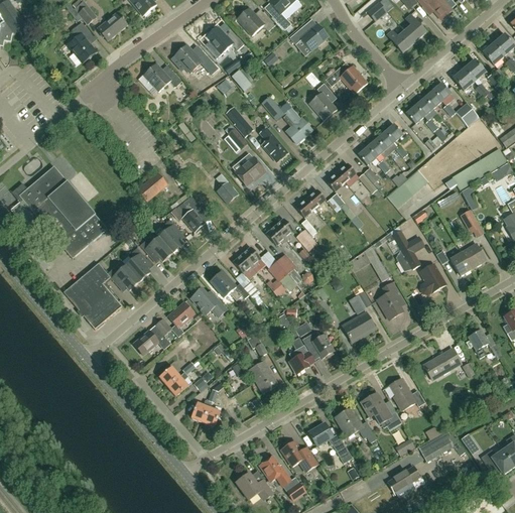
[(0,44),(2,45),(3,39),(10,40),(11,31),(13,33),(25,24),(8,0),(4,0),(0,2),(0,44)]
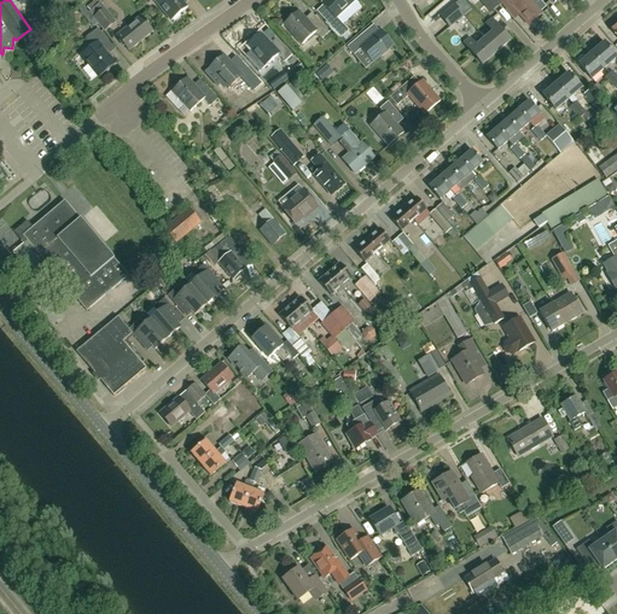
[(98,0),(89,0),(86,4),(89,7),(87,9),(92,15),(97,21),(104,28),(115,18),(104,5),(100,0),(98,0)]
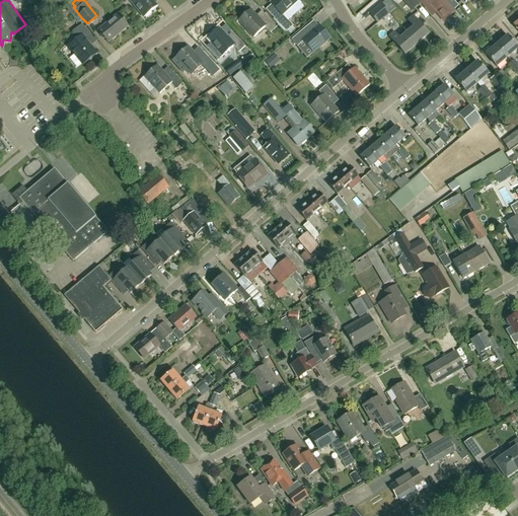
[(132,0),(143,13),(155,3),(152,0),(132,0)]
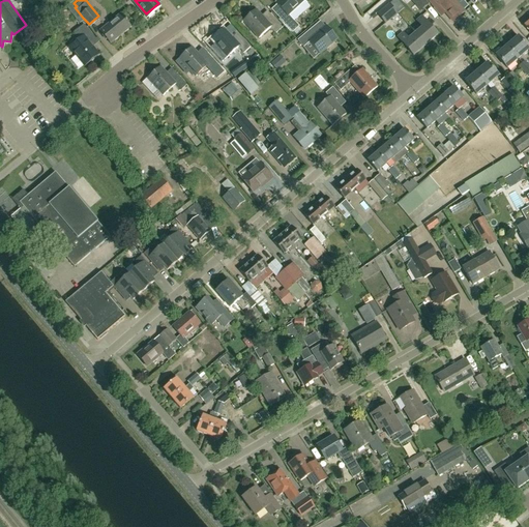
[(290,30),(292,28),(297,24),(292,18),(309,4),(305,1),(304,0),(273,0),(284,11),(278,16),(290,30)]
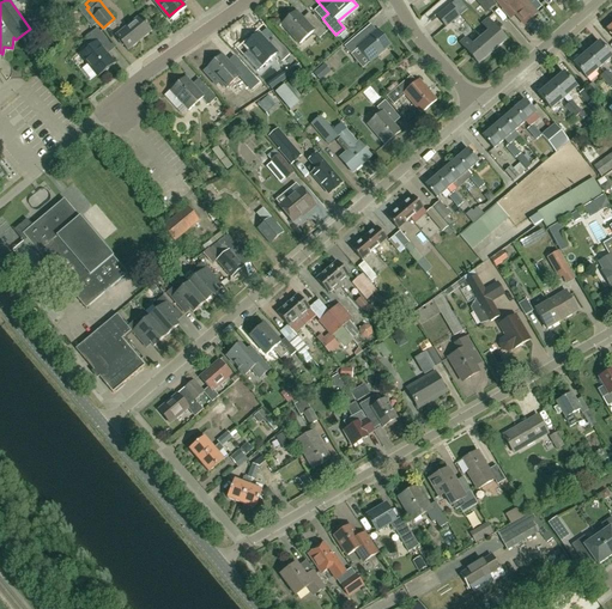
[(444,24),(460,12),(449,0),(435,12),(444,24)]
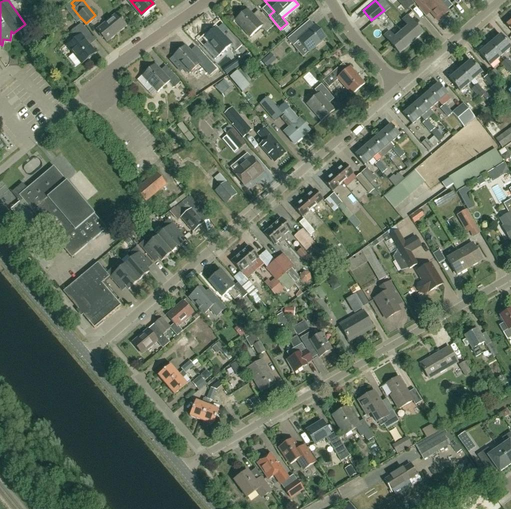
[(398,0),(405,8),(414,1),(413,0),(398,0)]
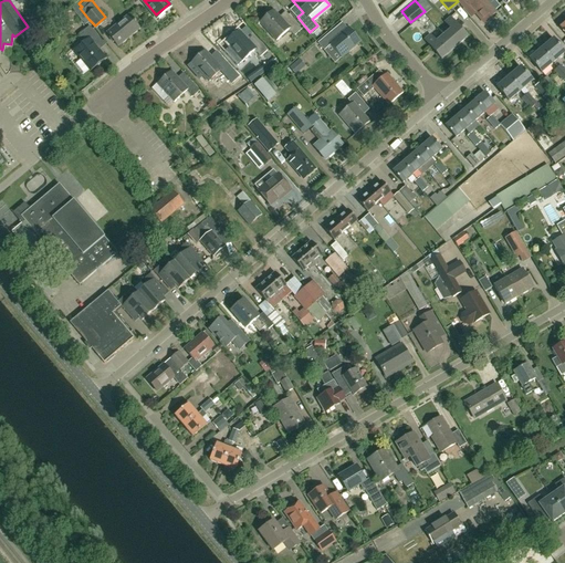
[(468,0),(469,1),(468,2),(483,20),(484,19),(485,20),(490,17),(489,14),(495,9),(488,0),(468,0)]
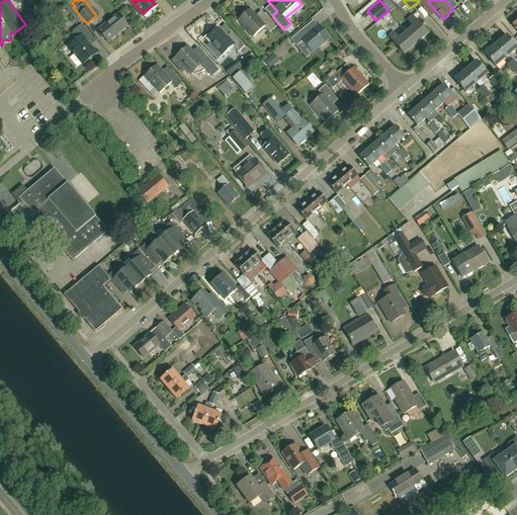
[(77,19),(81,17),(77,12),(73,7),(68,1),(65,3),(70,11),(77,19)]
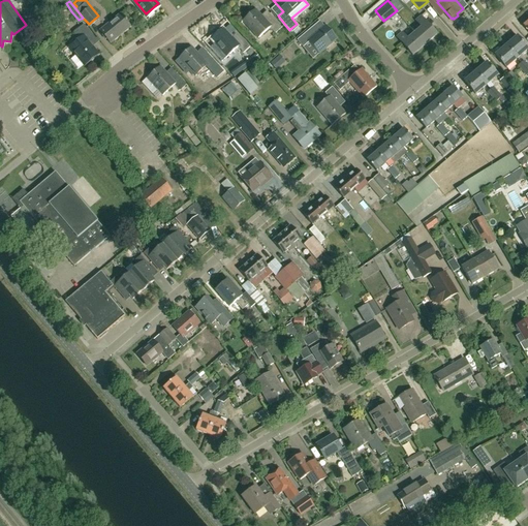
[(273,31),(280,25),(268,11),(262,17),(253,7),(241,19),(256,36),(268,26),(273,31)]
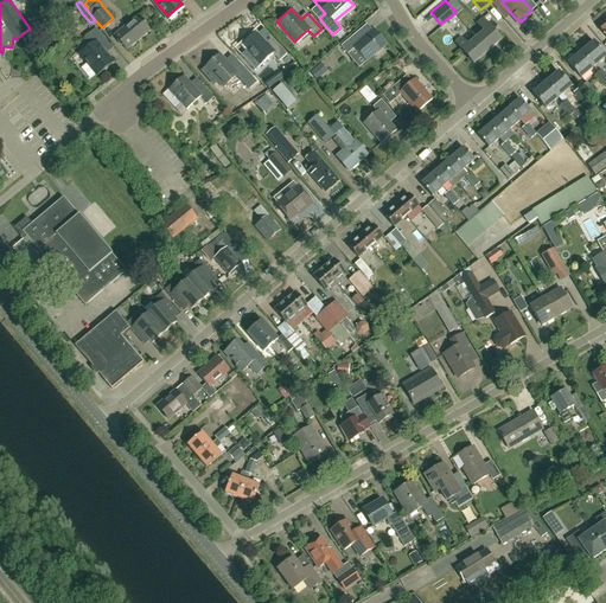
[(125,46),(147,27),(144,21),(138,13),(114,32),(125,46)]
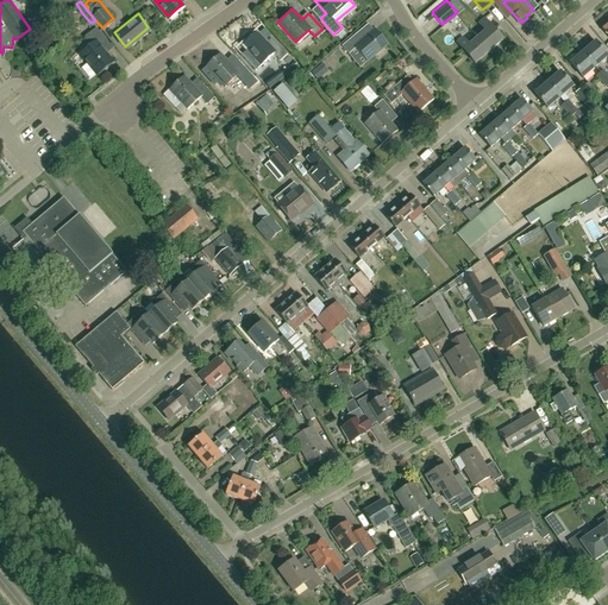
[(483,27),(475,35),(487,49),(501,37),(482,16),(477,20),(483,27)]
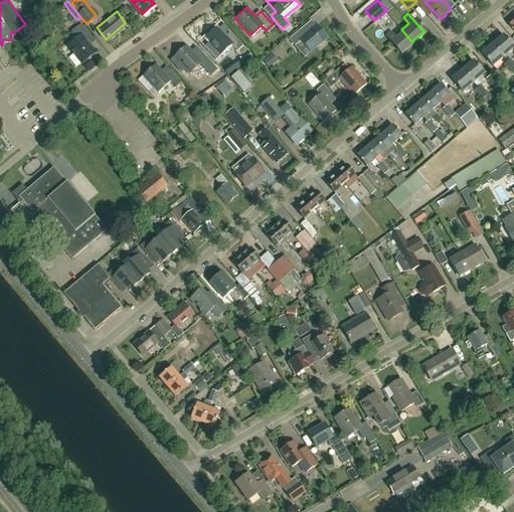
[(74,64),(79,60),(94,49),(84,38),(91,34),(80,21),(70,29),(76,36),(67,44),(72,51),(67,55),(74,64)]
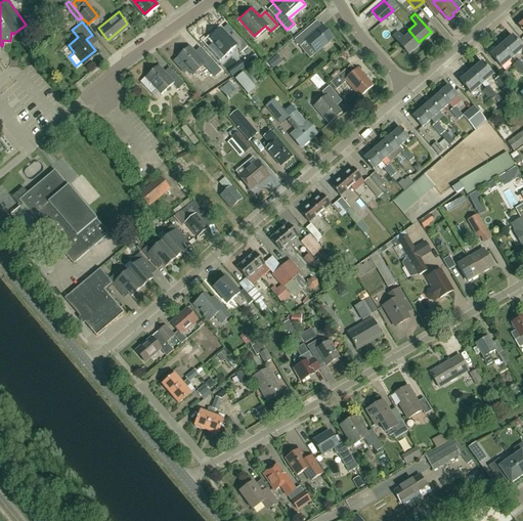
[(307,26),(293,37),(299,44),(304,39),(314,51),(332,36),(320,23),(311,31),(307,26)]
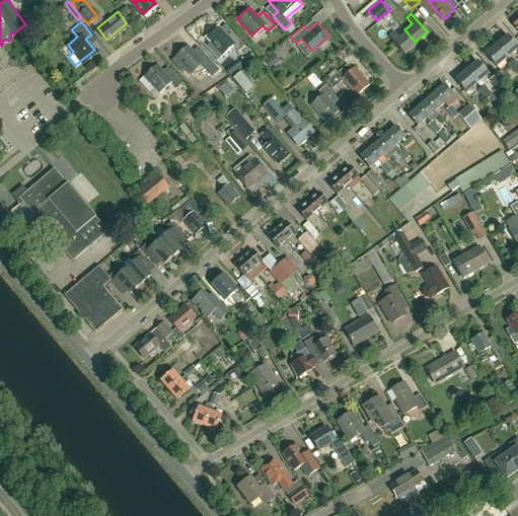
[(236,50),(243,44),(231,30),(226,35),(218,25),(205,38),(220,55),(231,45),(236,50)]
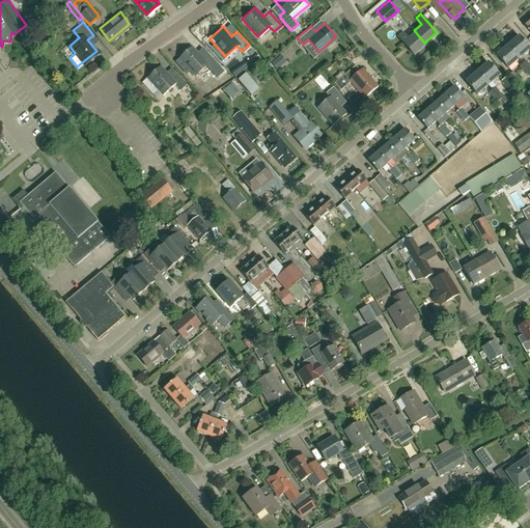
[(413,53),(424,43),(414,30),(408,36),(401,30),(397,34),(413,53)]
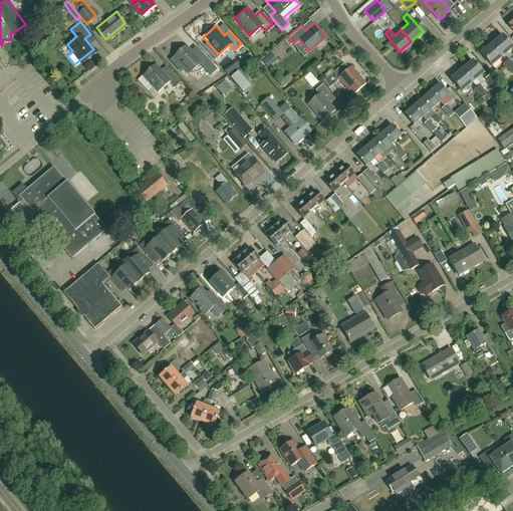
[(502,32),(491,41),(501,54),(512,45),(502,32)]
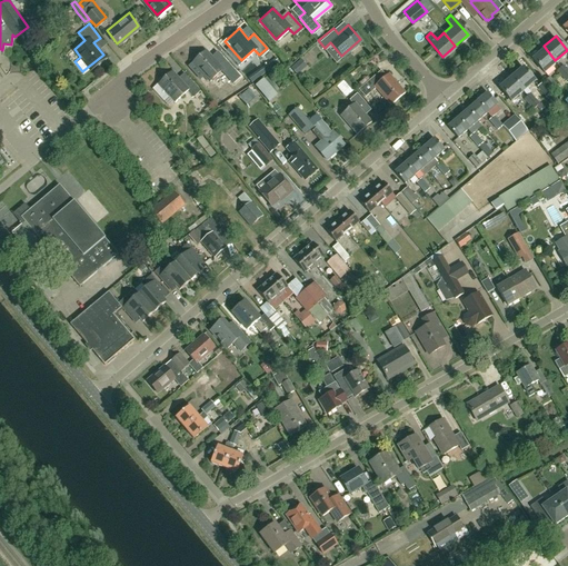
[(555,60),(544,46),(531,56),(544,70),(555,60)]
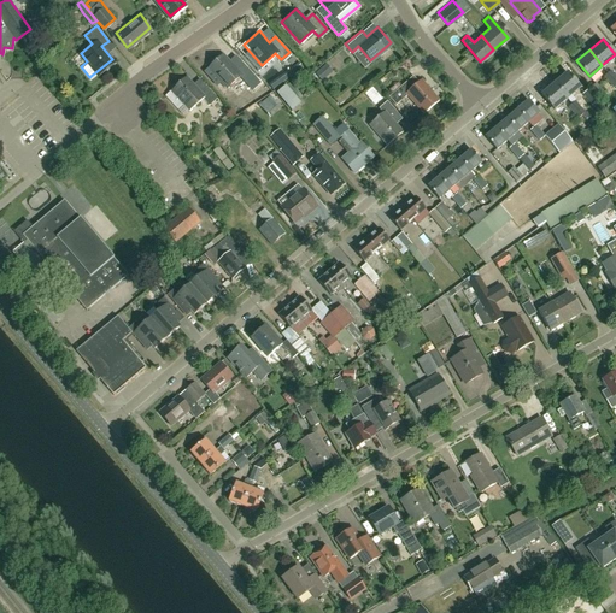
[(244,82),(252,74),(238,58),(232,64),(222,53),(206,66),(226,87),(238,75),(244,82)]
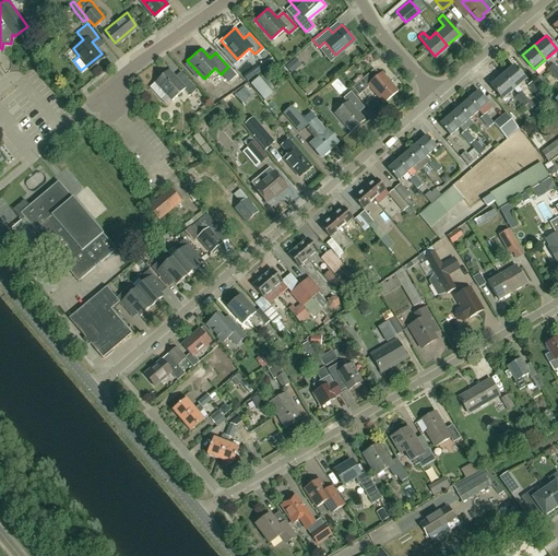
[(274,60),(270,54),(260,60),(264,67),(274,60)]
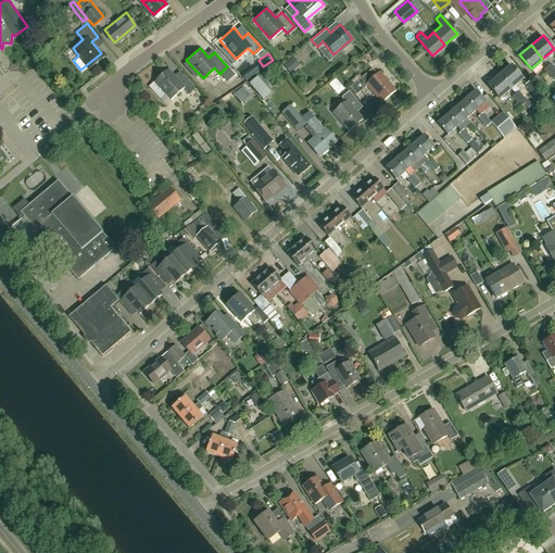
[(294,72),(305,64),(301,59),(291,67),(294,72)]
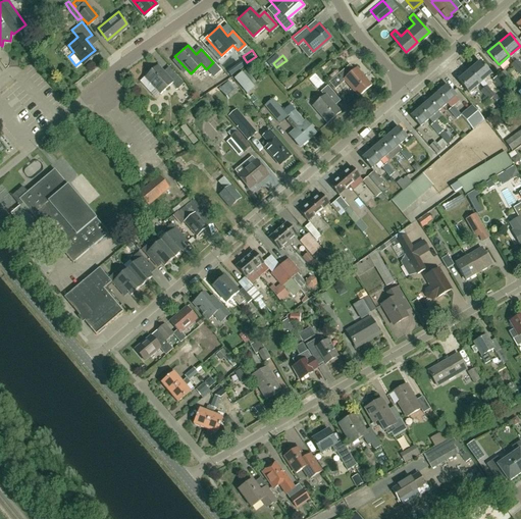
[(518,72),(520,69),(520,62),(516,57),(510,62),(518,72)]
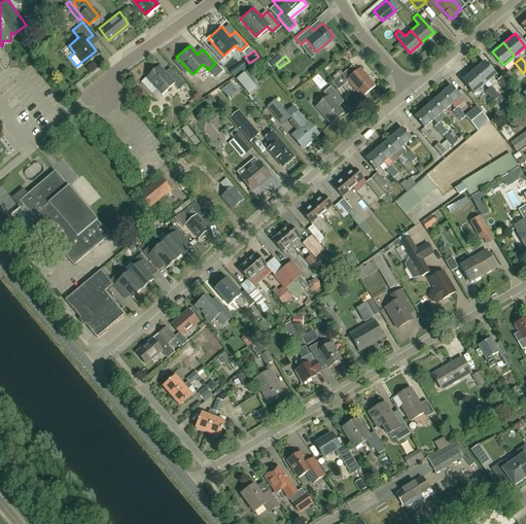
[(484,60),(472,69),(484,81),(488,86),(491,83),(487,78),(494,72),(484,60)]
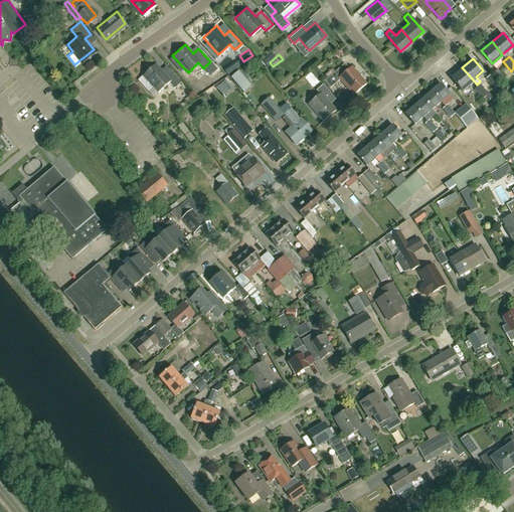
[(147,89),(152,84),(157,91),(168,80),(173,87),(179,80),(168,67),(163,71),(154,62),(142,73),(137,77),(147,89)]
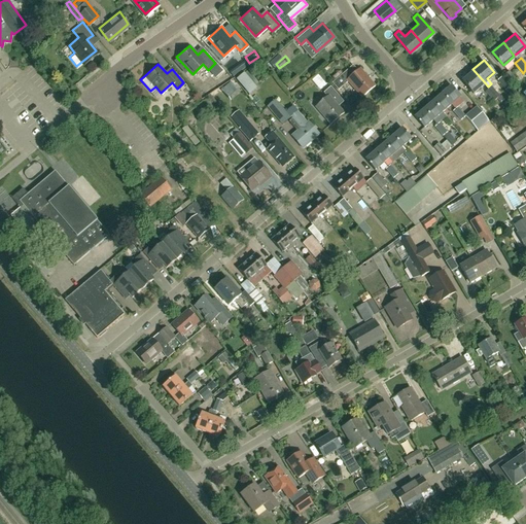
[(360,95),(374,83),(358,66),(348,75),(343,70),(330,80),(337,88),(347,78),(360,95)]
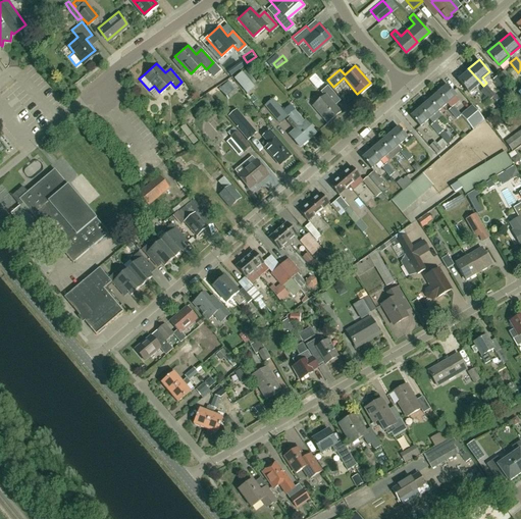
[(504,67),(498,72),(506,82),(512,76),(504,67)]
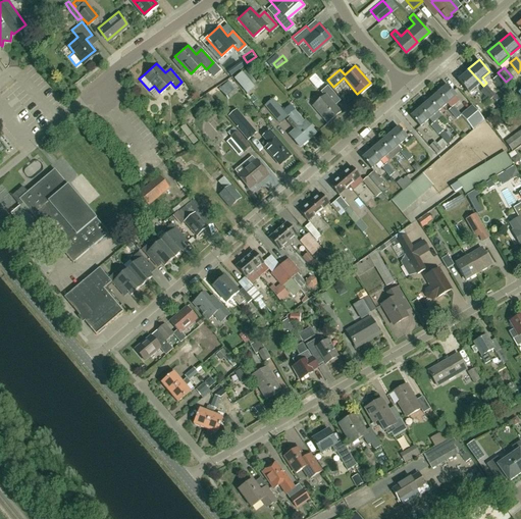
[(479,81),(468,68),(458,78),(468,90),(479,81)]
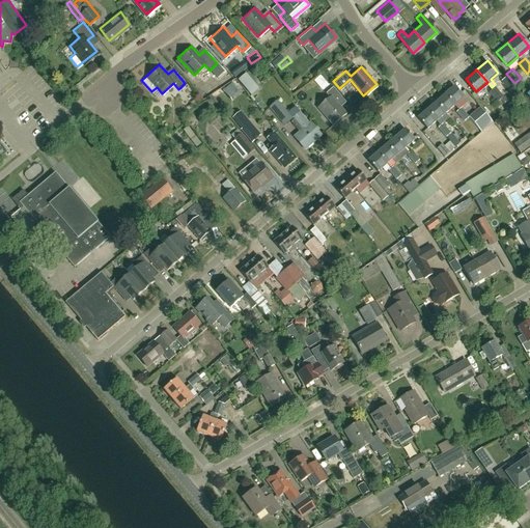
[(221,76),(226,81),(230,77),(226,72),(221,76)]
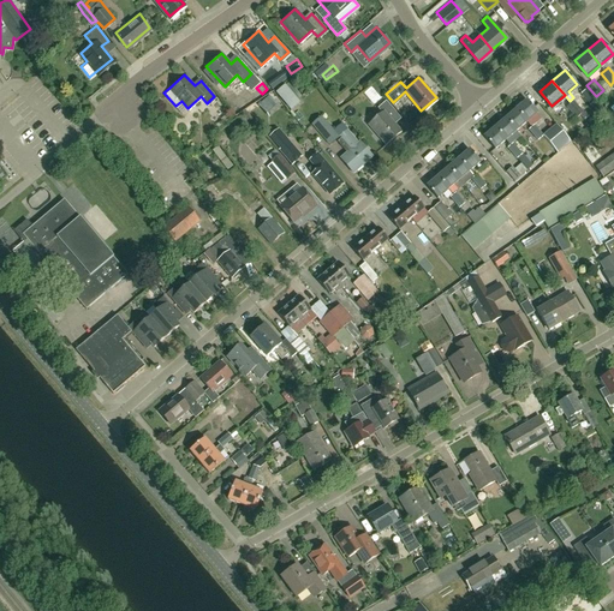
[(284,83),(275,90),(291,108),(299,100),(284,83)]
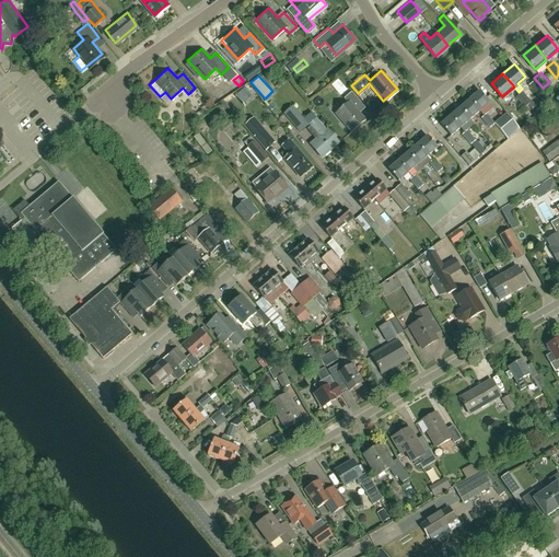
[(342,78),(336,82),(344,93),(350,89),(342,78)]
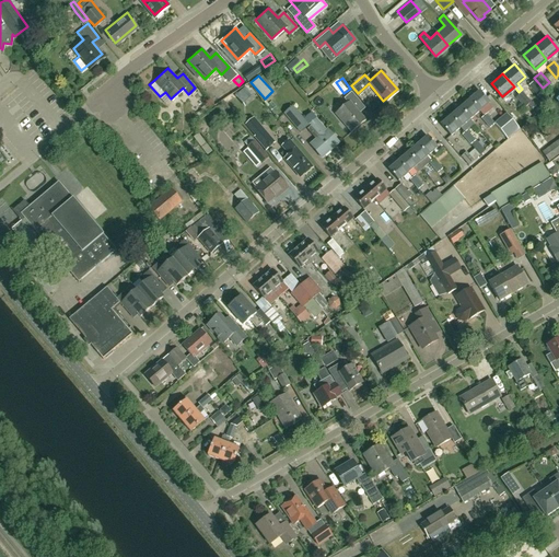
[(549,96),(547,94),(543,88),(534,78),(527,83),(536,93),(534,95),(542,103),(549,96)]
